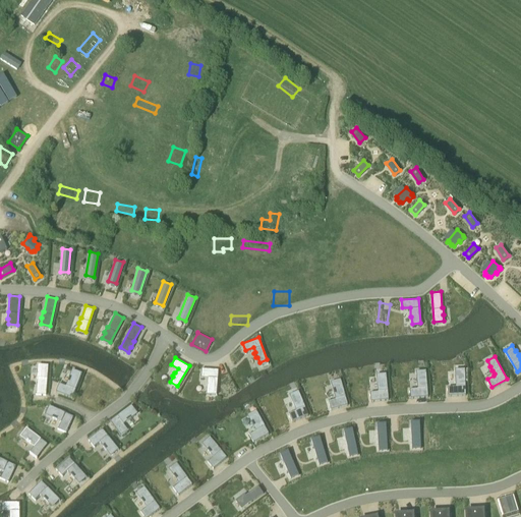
[(38,376),(36,392),(46,393),(48,364),(39,363),(38,369),(37,369),(37,376),(38,376)]
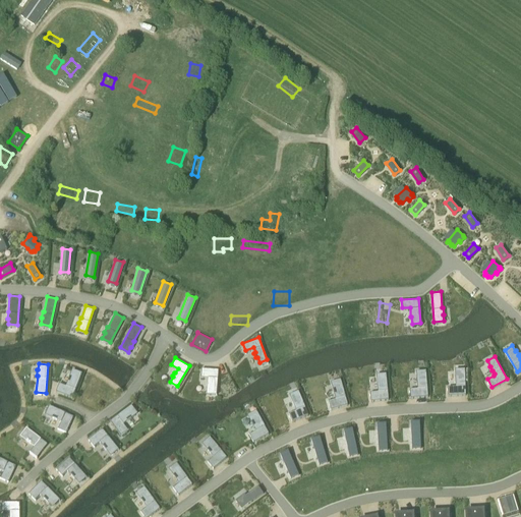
[(201,366),(200,376),(208,376),(209,376),(209,381),(208,381),(207,385),(208,385),(208,391),(216,392),(218,367),(201,366)]
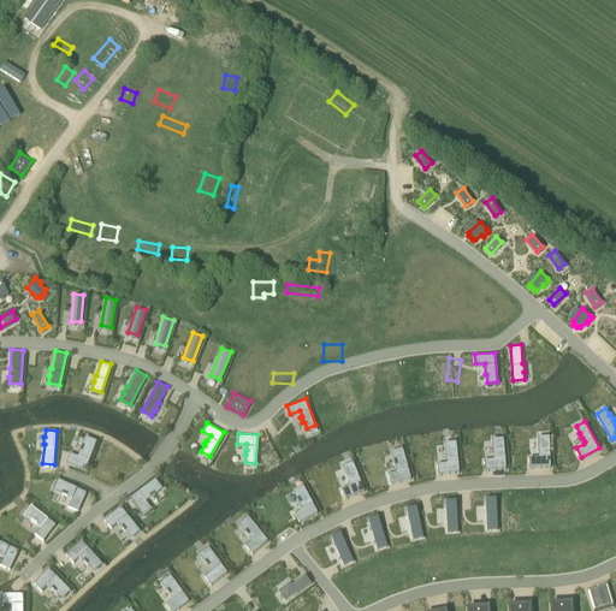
[(538,454),(529,455),(529,464),(550,464),(550,434),(539,435),(539,443),(538,443),(538,449),(539,449),(539,454),(538,454)]
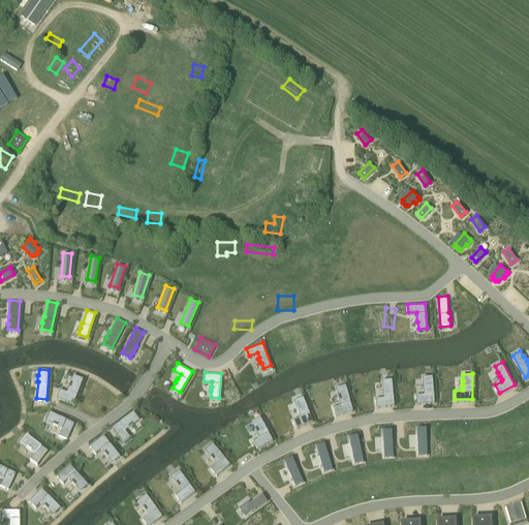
[(60,387),(57,396),(73,402),(82,378),(74,375),(72,381),(70,380),(68,385),(70,387),(68,391),(60,387)]
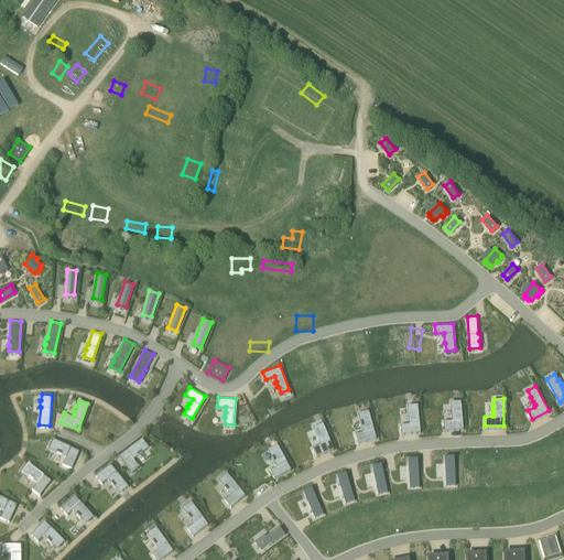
[(452,408),(452,413),(453,412),(453,418),(452,418),(443,419),(444,429),(463,427),(461,400),(452,400),(453,408),(452,408)]
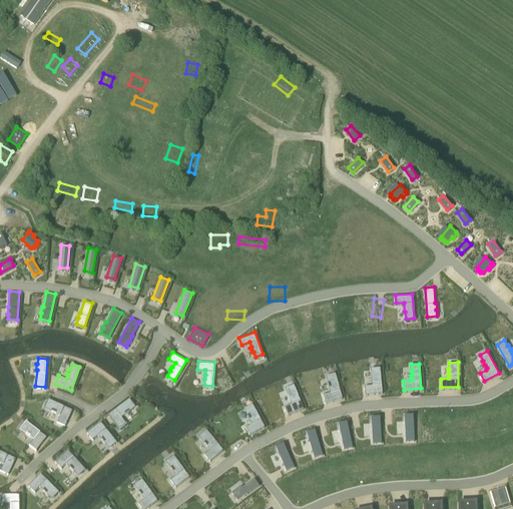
[(380,367),(372,368),(372,374),(371,374),(372,379),(373,379),(373,383),(372,383),(372,384),(364,384),(365,393),(383,391),(380,367)]
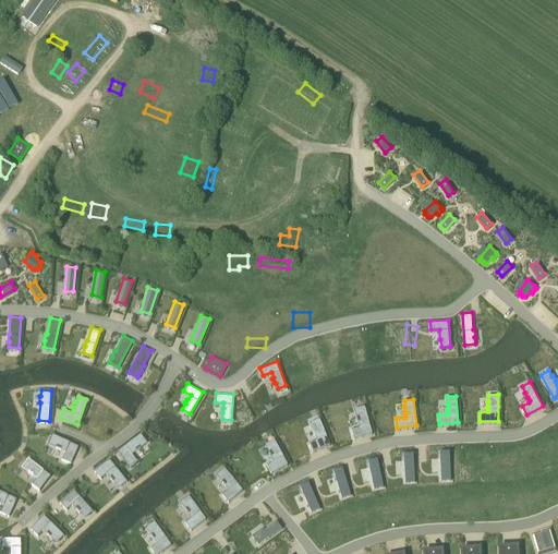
[(361,424),(351,426),(353,436),(372,431),(365,406),(356,408),(358,414),(355,414),(358,420),(359,420),(361,424)]
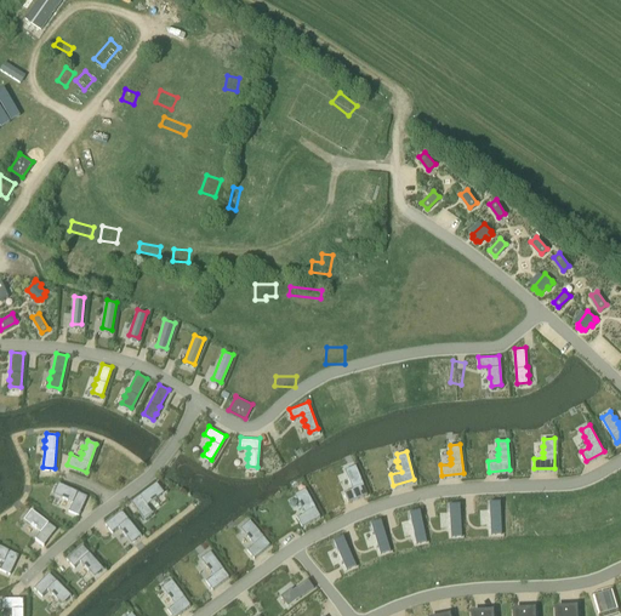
[(368,492),(357,466),(348,469),(351,475),(348,477),(351,482),(352,480),(354,486),(353,486),(343,490),(347,500),(368,492)]
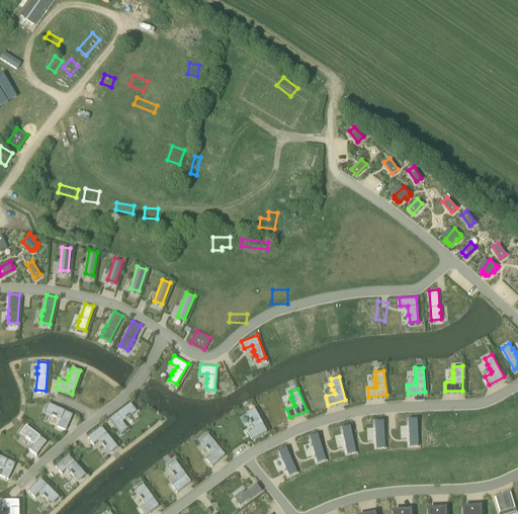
[(53,412),(52,414),(56,416),(57,414),(61,416),(57,424),(65,428),(73,412),(51,402),(47,410),(53,412)]
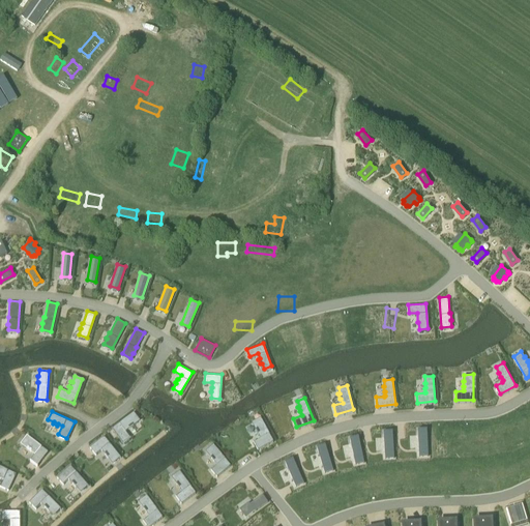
[(133,411),(112,427),(122,440),(129,435),(124,428),(128,425),(129,427),(134,424),(133,421),(138,418),(133,411)]
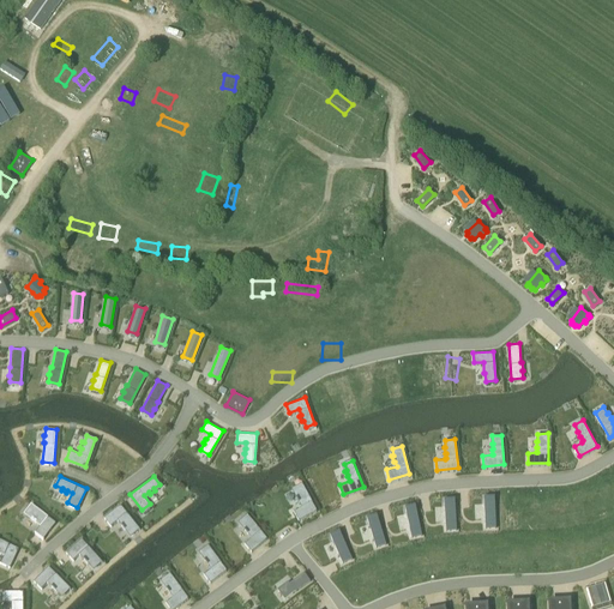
[(302,504),(293,508),(299,518),(317,508),(302,483),(294,488),(298,494),(295,495),(299,500),(300,499),(302,504)]
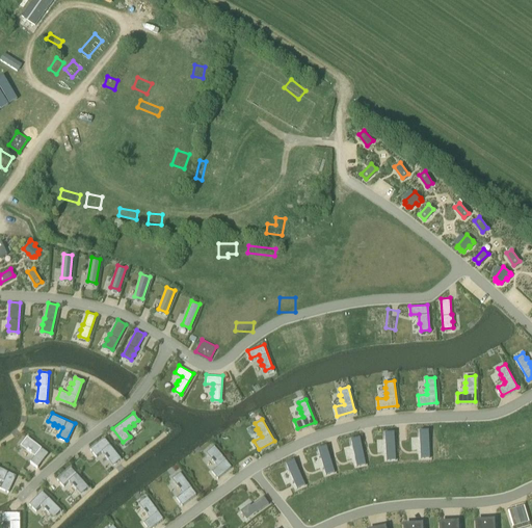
[(429,456),(428,428),(419,429),(421,456),(429,456)]
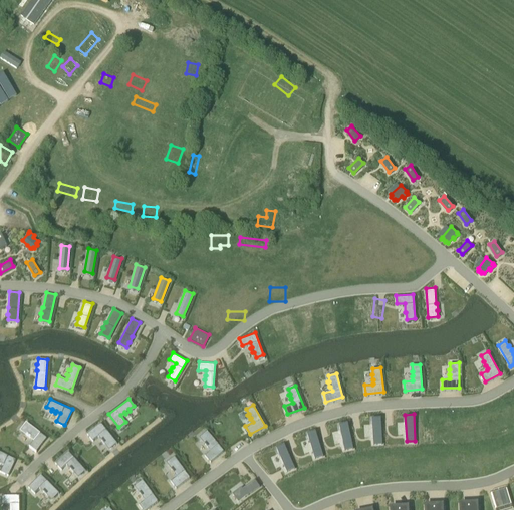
[(381,443),(380,416),(371,416),(373,443),(381,443)]
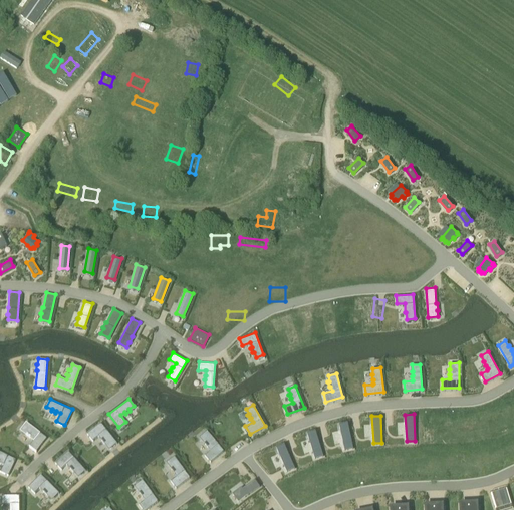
[(100,421),(87,432),(92,439),(99,433),(102,437),(101,438),(104,442),(105,441),(109,446),(115,440),(100,421)]
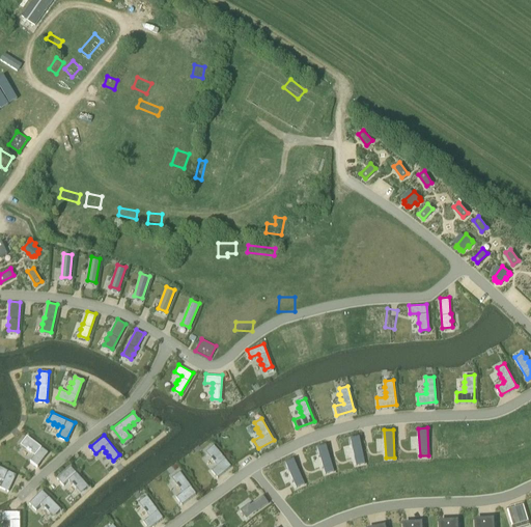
[(364,462),(359,435),(350,437),(356,464),(364,462)]
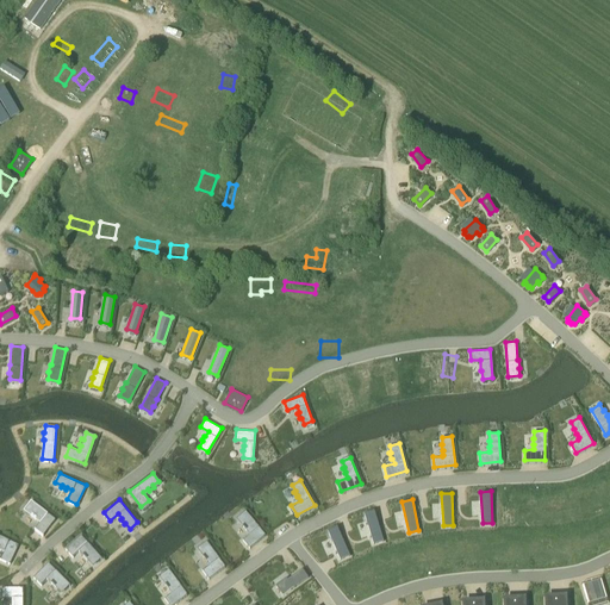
[(32,500),(26,507),(32,512),(31,513),(36,517),(37,516),(41,518),(35,528),(43,534),(55,517),(32,500)]
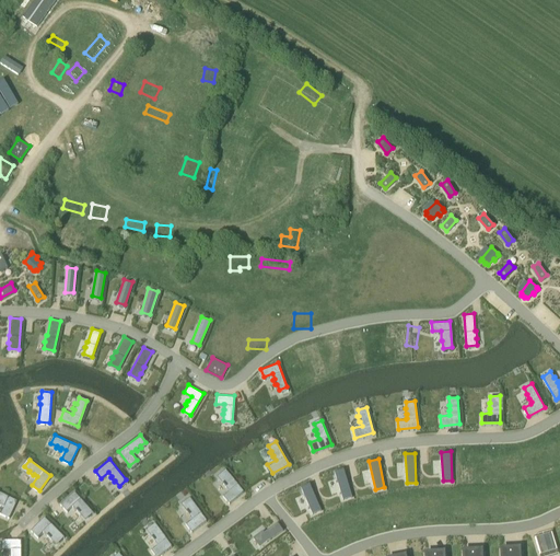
[(351,496),(343,467),(335,471),(342,498),(351,496)]
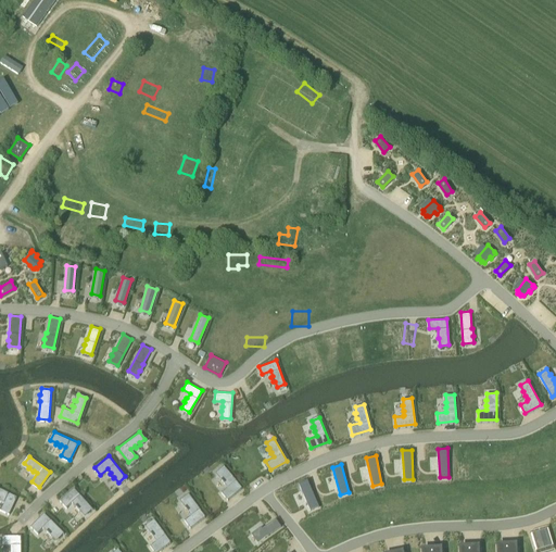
[(225,466),(217,472),(222,477),(220,478),(224,481),(225,480),(228,485),(220,491),(227,498),(241,486),(225,466)]
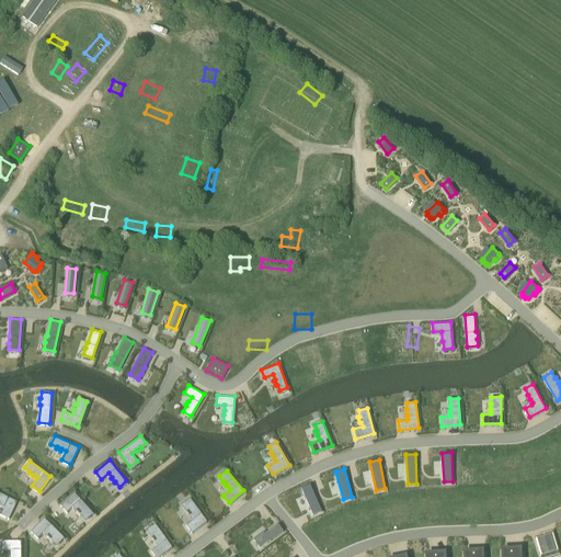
[(321,510),(310,484),(301,487),(313,513),(321,510)]
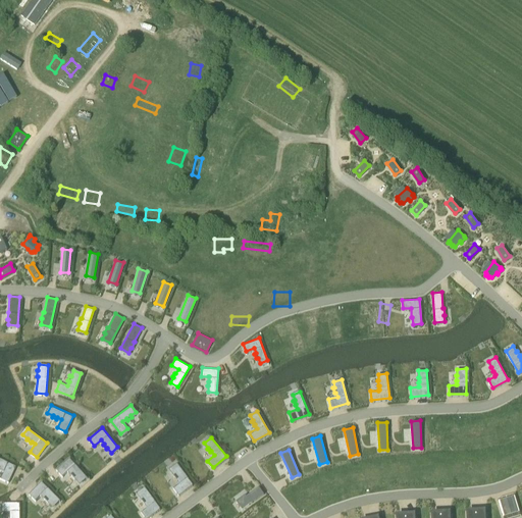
[(0,457),(0,466),(4,468),(0,475),(0,476),(8,480),(15,464),(0,457)]
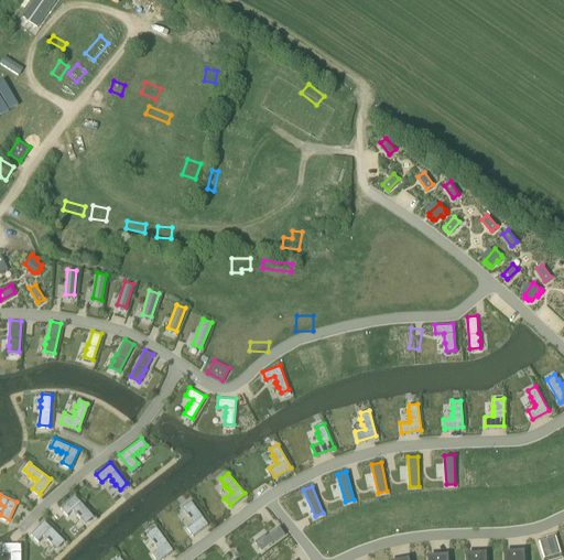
[(75,494),(61,506),(66,513),(74,506),(77,510),(76,512),(79,516),(82,515),(85,519),(93,514),(75,494)]
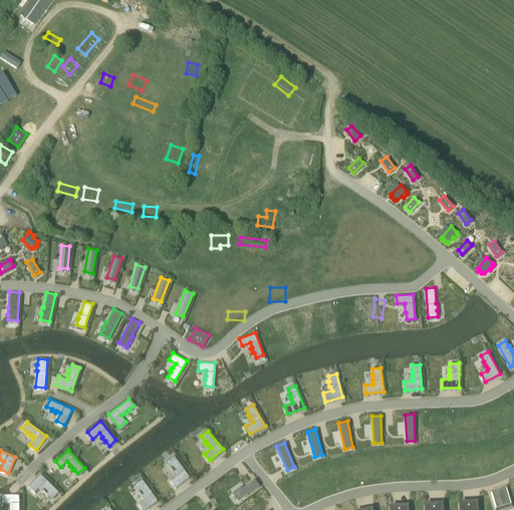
[(175,456),(168,461),(172,466),(170,467),(173,471),(175,470),(178,473),(170,479),(176,486),(189,475),(175,456)]
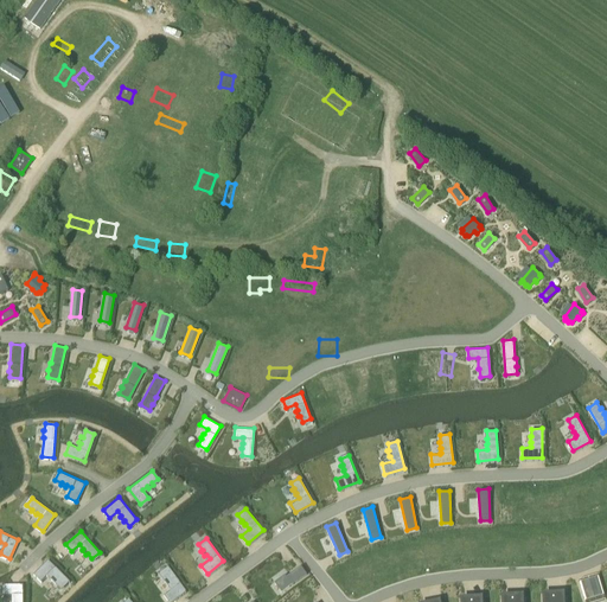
[(48,558),(33,572),(40,580),(48,572),(52,576),(51,577),(55,582),(56,581),(62,586),(68,578),(48,558)]
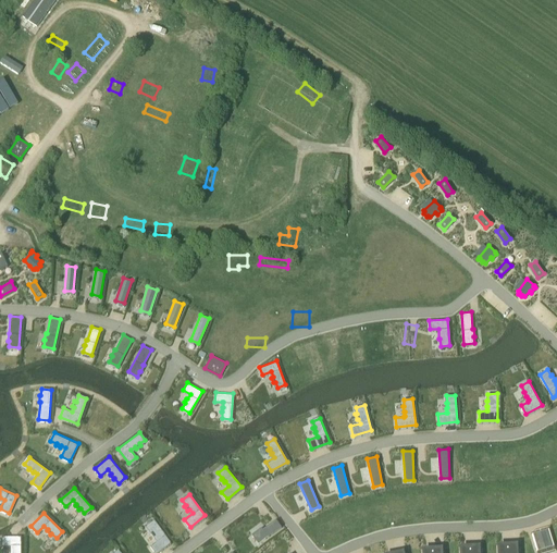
[(262,527),(254,533),(259,542),(282,526),(276,518),(263,528),(262,527)]
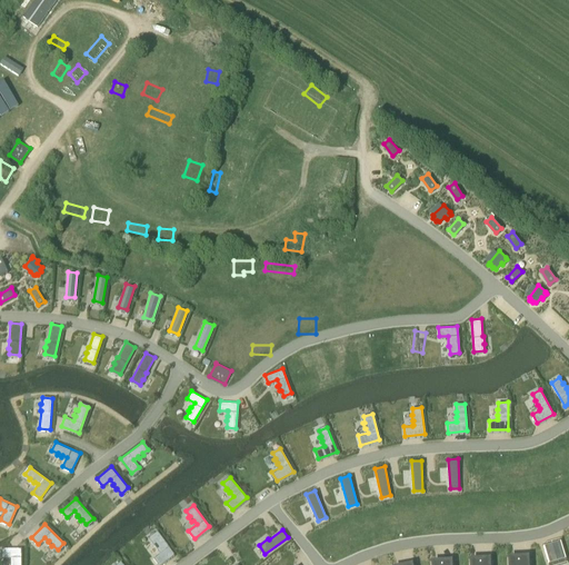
[(158,532),(151,537),(155,543),(153,544),(157,548),(158,547),(161,551),(153,557),(159,564),(175,553),(158,532)]
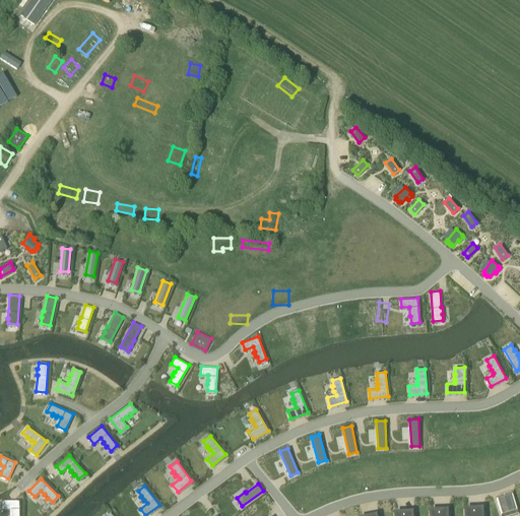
[(512,493),(496,497),(501,513),(517,508),(512,493)]
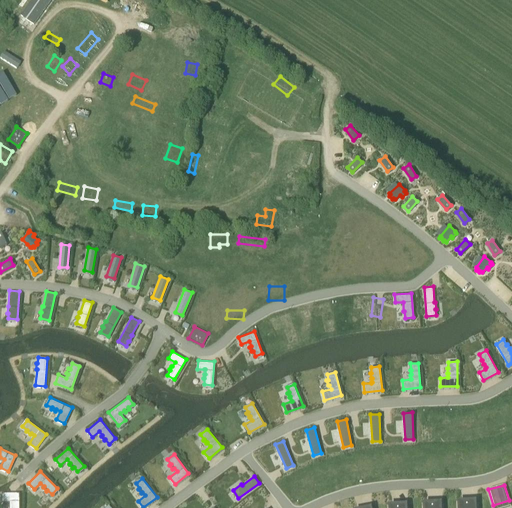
[(2,491),(2,500),(11,500),(11,504),(10,504),(9,507),(19,507),(19,491),(2,491)]
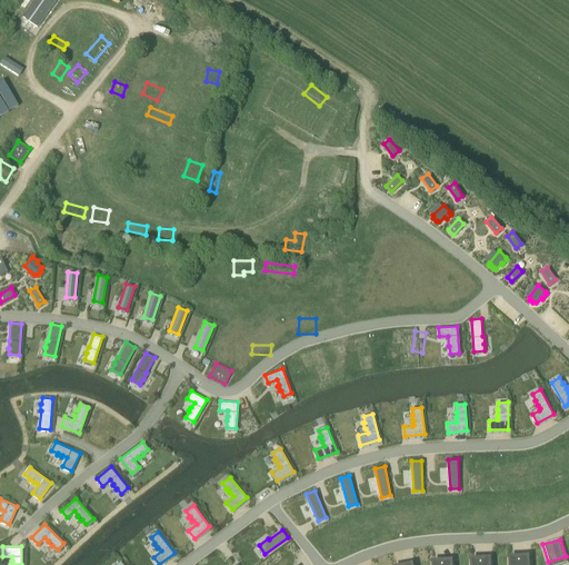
[(529,564),(529,554),(508,555),(508,564),(529,564)]
